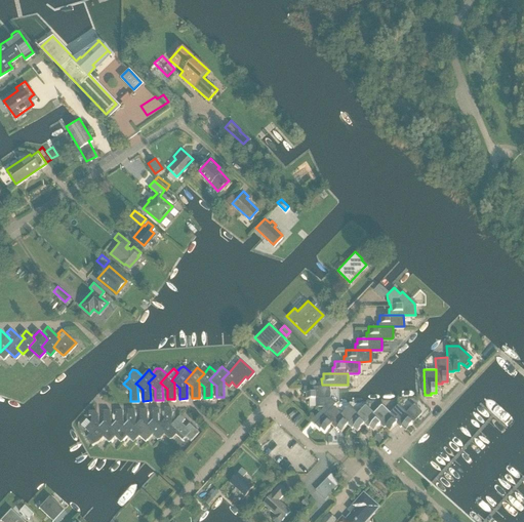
[(329,385),(322,385),(320,385),(303,385),(303,391),(305,391),(305,397),(315,397),(315,405),(323,405),(325,403),(325,396),(329,396),(329,385)]
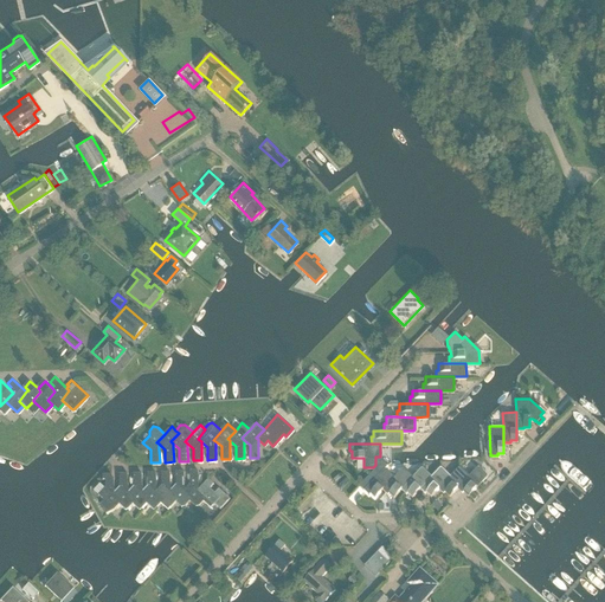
[(381,487),(393,476),(384,466),(386,464),(380,458),(380,457),(375,457),(375,465),(373,467),(378,472),(362,487),(367,492),(369,491),(374,496),(381,487)]
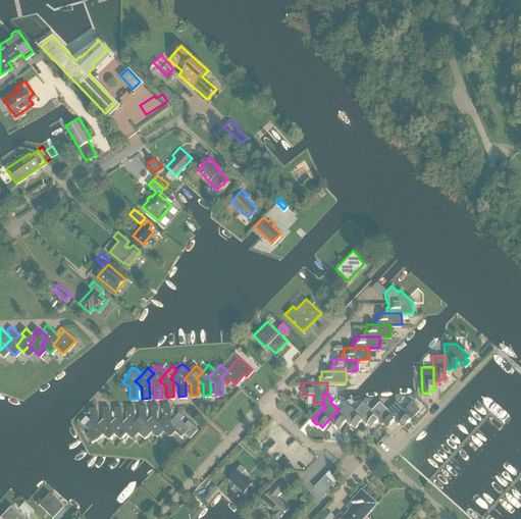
[(355,409),(345,420),(349,424),(350,423),(354,427),(360,420),(370,409),(363,401),(362,402),(355,409)]
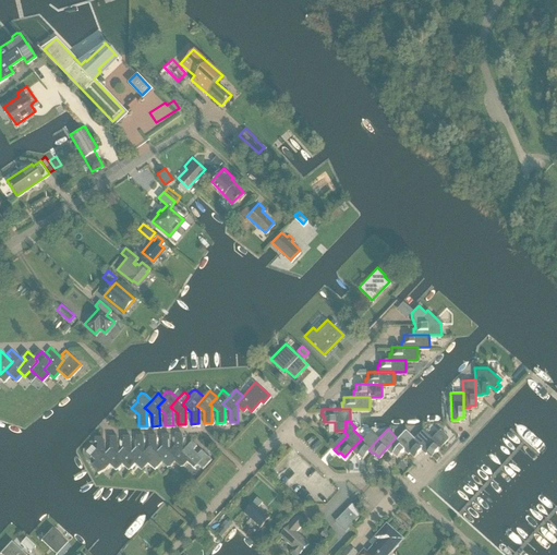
[(396,437),(385,449),(389,454),(391,451),(396,456),(402,448),(413,437),(404,429),(404,430),(396,437)]
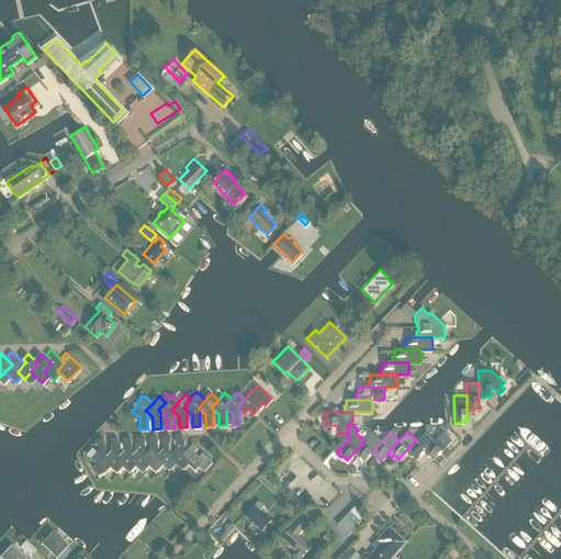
[(416,440),(405,451),(410,456),(411,455),(415,459),(423,451),(434,439),(425,432),(416,440)]
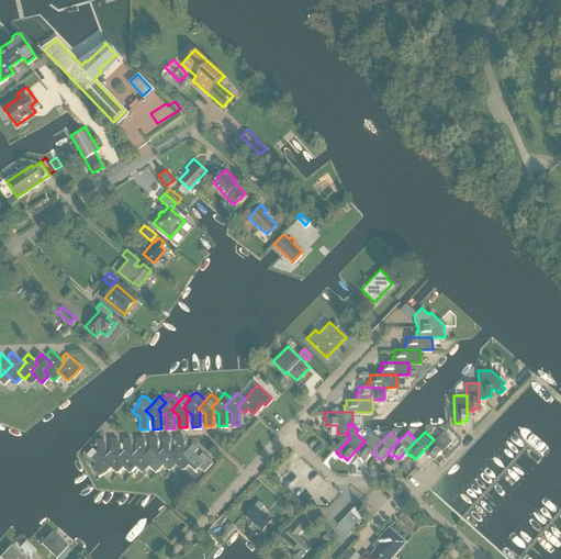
[(434,439),(423,451),(425,455),(427,456),(428,455),(433,459),(450,440),(441,432),(434,439)]
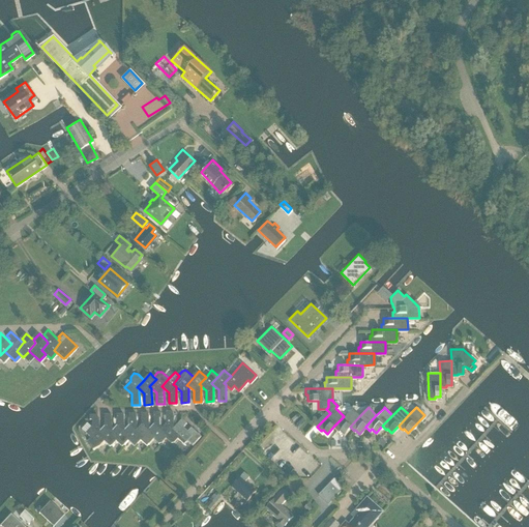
[(344,416),(333,427),(338,431),(339,430),(343,434),(350,427),(360,415),(352,408),(351,408),(344,416)]
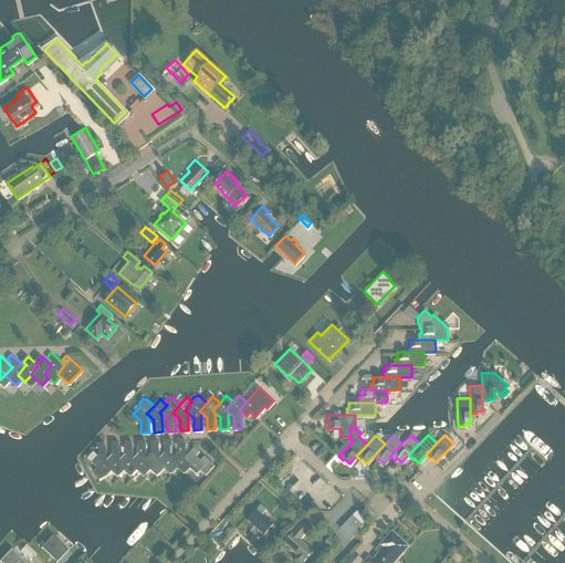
[(171,450),(170,438),(163,439),(164,450),(156,458),(165,466),(165,468),(168,472),(171,471),(176,467),(177,465),(169,458),(171,456),(171,450)]
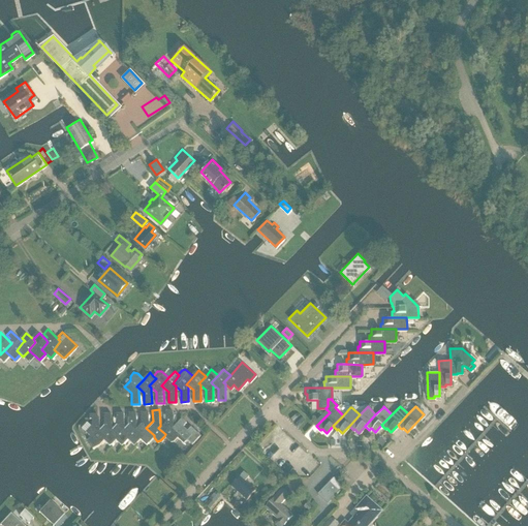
[(169,441),(173,440),(177,436),(178,434),(171,427),(173,425),(173,421),(172,409),(164,409),(164,421),(158,428),(165,434),(164,436),(169,441)]
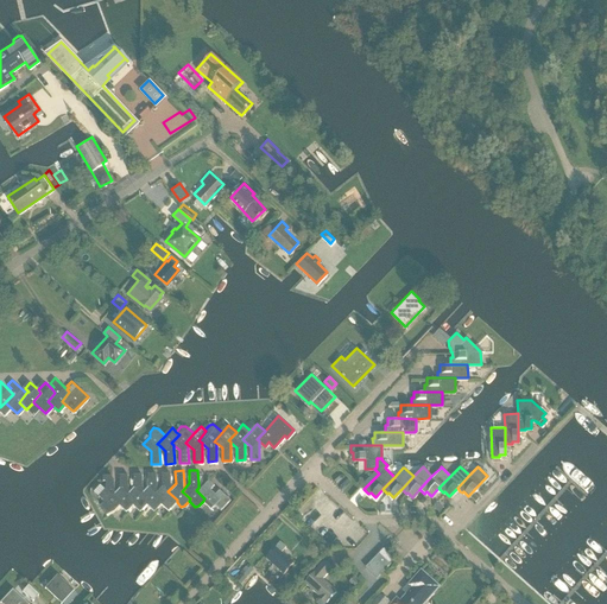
[(155,471),(146,472),(147,484),(139,493),(149,501),(145,503),(153,510),(163,500),(153,493),(156,490),(156,484),(155,471)]
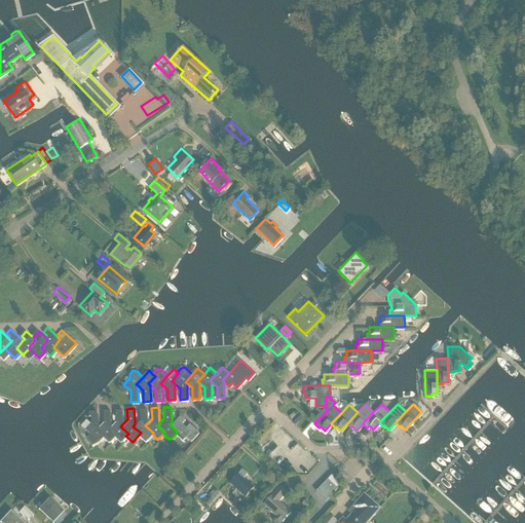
[(147,423),(147,419),(146,408),(139,408),(140,419),(135,424),(133,426),(141,433),(147,439),(153,433),(145,425),(147,423)]
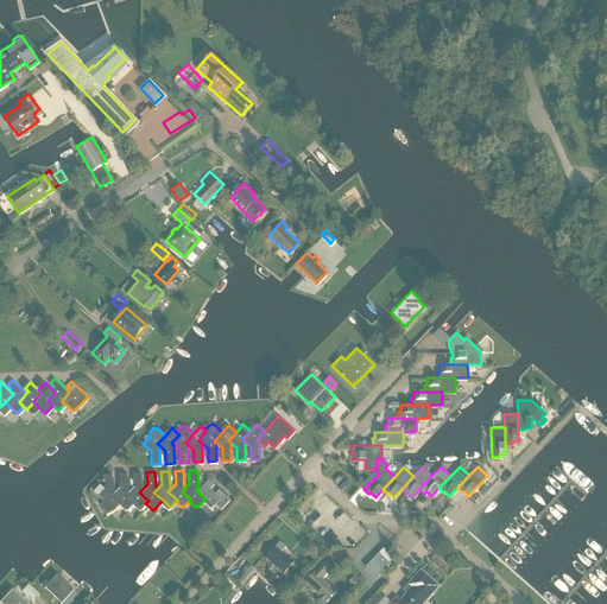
[(127,508),(132,503),(134,501),(126,494),(127,491),(127,485),(127,472),(119,472),(119,485),(113,491),(112,494),(120,502),(118,504),(124,509),(127,508)]
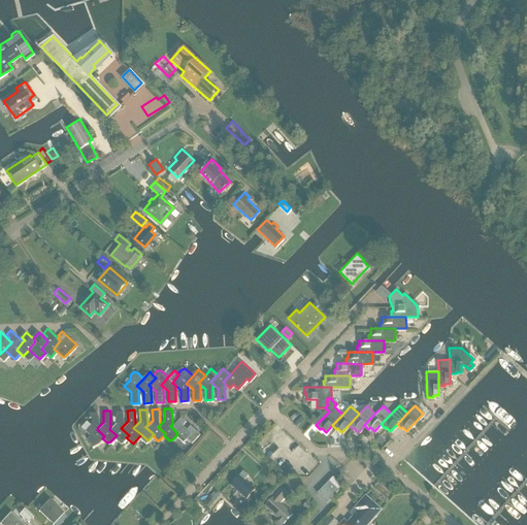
[(121,428),(123,426),(123,421),(123,411),(114,411),(116,422),(111,426),(110,427),(109,429),(117,435),(114,437),(120,443),(123,441),(126,437),(129,435),(121,428)]
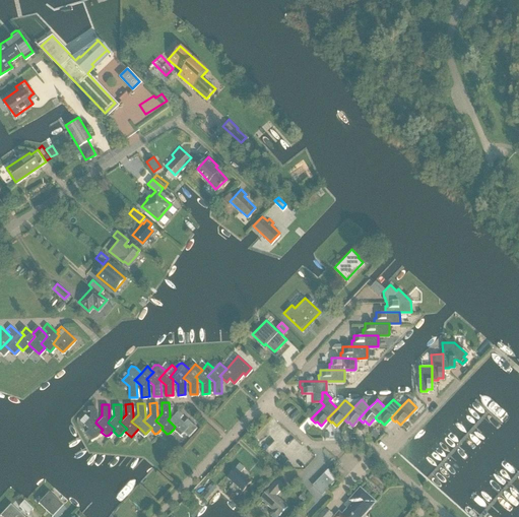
[(86,432),(90,439),(98,436),(101,432),(103,430),(95,423),(96,421),(96,415),(96,408),(94,408),(94,405),(86,405),(87,410),(89,410),(89,416),(83,423),(88,428),(86,432)]
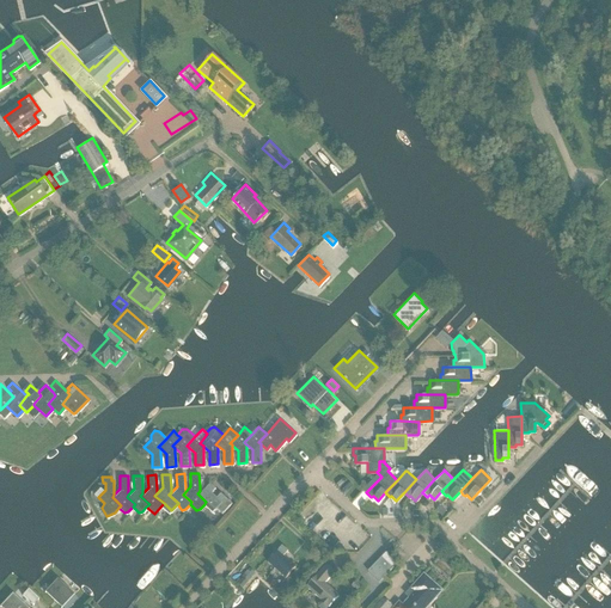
[(206,502),(205,504),(212,511),(215,507),(221,513),(231,501),(220,491),(217,496),(211,491),(215,486),(209,481),(197,493),(206,502)]
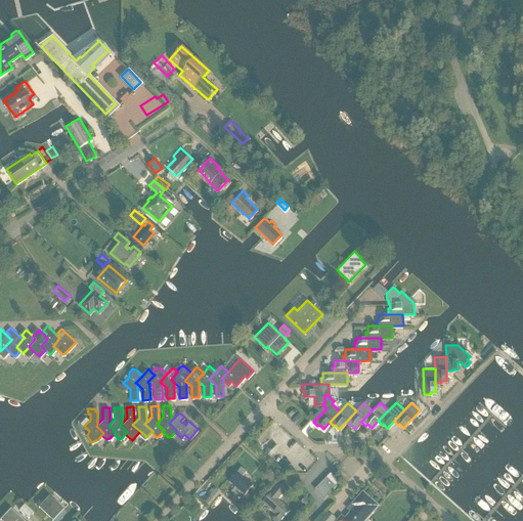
[(242,474),(244,472),(248,467),(243,462),(238,467),(227,479),(244,493),(252,484),(242,474)]
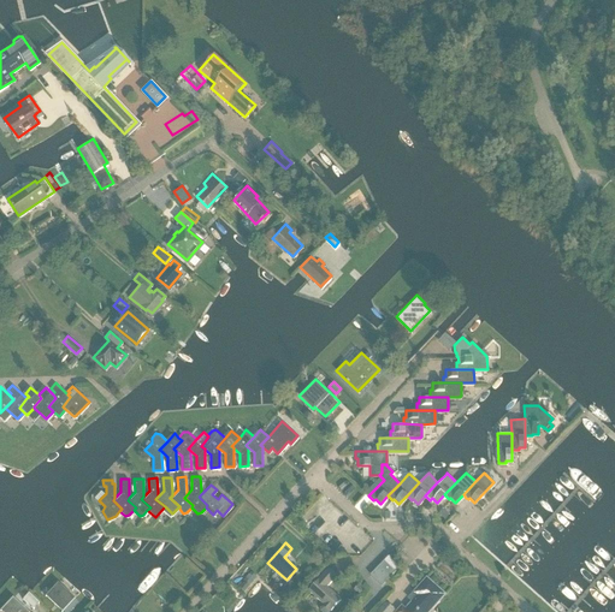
[(383,558),(394,569),(398,564),(388,553),(383,558)]
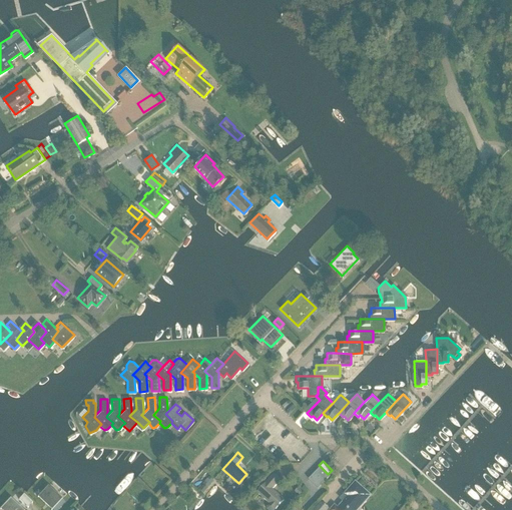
[(315,469),(324,478),(328,474),(319,465),(315,469)]
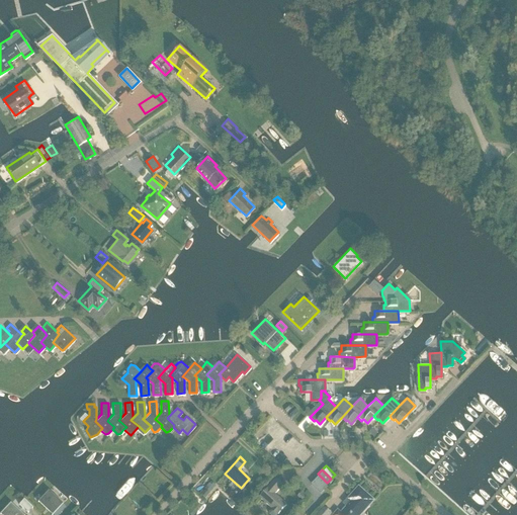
[(314,478),(324,487),(327,483),(318,474),(314,478)]
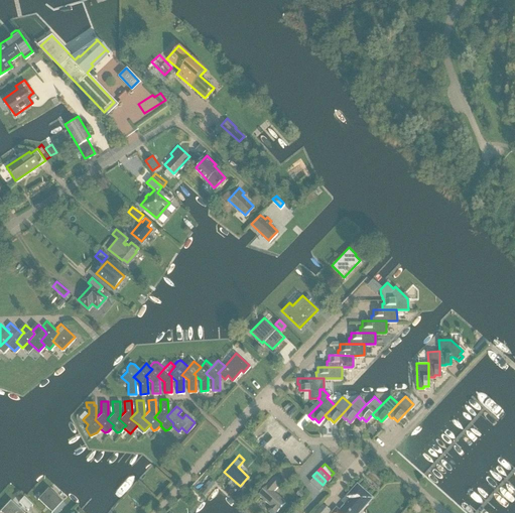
[(274,475),(268,481),(258,493),(270,504),(267,507),(267,509),(271,512),(273,512),(276,509),(284,500),(272,490),(280,481),(274,475)]
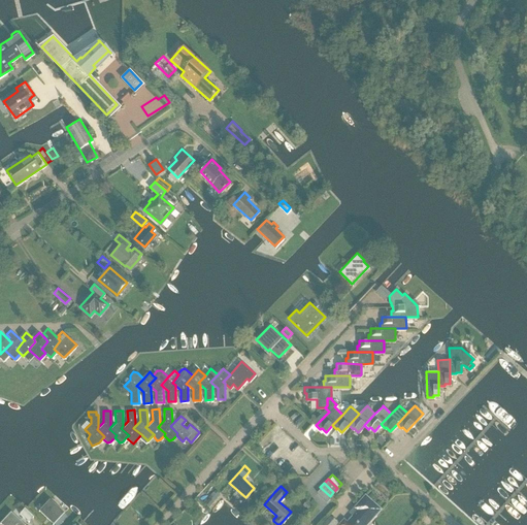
[(330,496),(320,487),(316,491),(326,500),(330,496)]
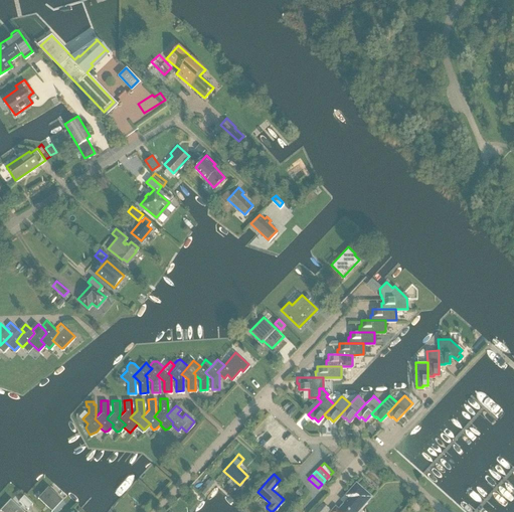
[(334,506),(329,511),(354,511),(370,495),(355,482),(341,498),(344,501),(337,508),(334,506)]
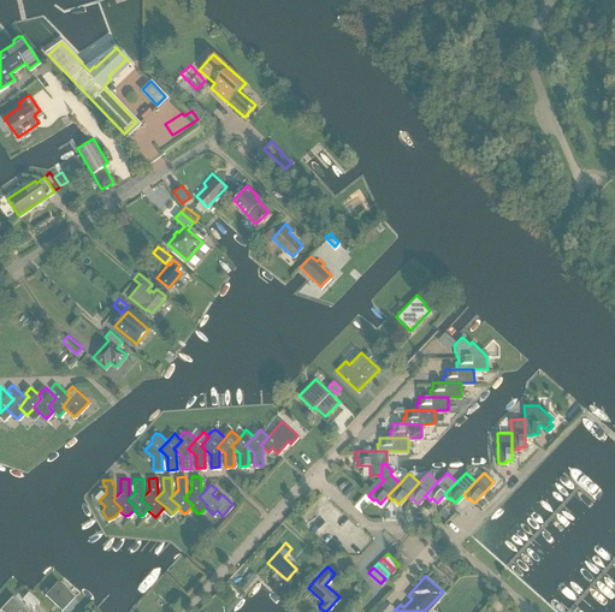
[(74,595),(57,580),(43,593),(60,608),(64,611),(65,611),(77,600),(74,595)]
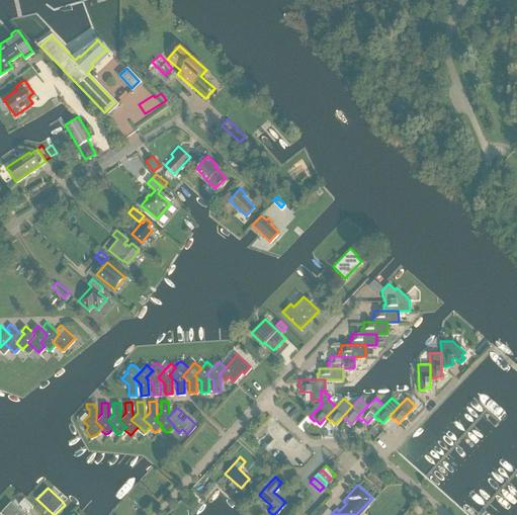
[(31,505),(22,496),(17,502),(26,510),(31,505)]
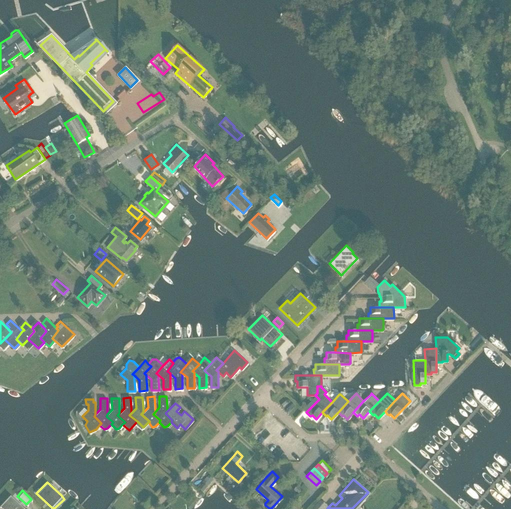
[(371,492),(365,498),(370,504),(376,498),(371,492)]
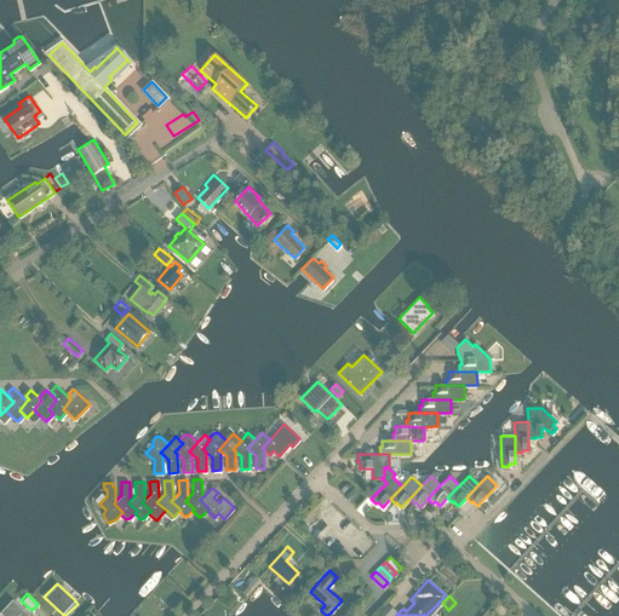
[(0,612),(4,615),(26,615),(28,615),(11,598),(0,610),(0,612)]
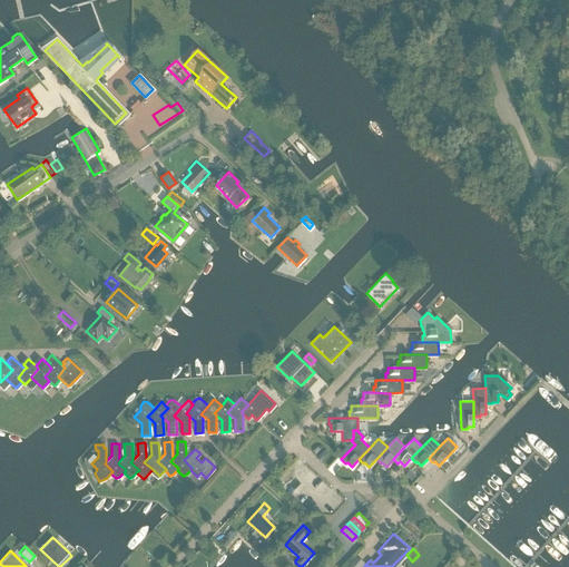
[(355,555),(344,566),(359,566),(364,563),(355,555)]
